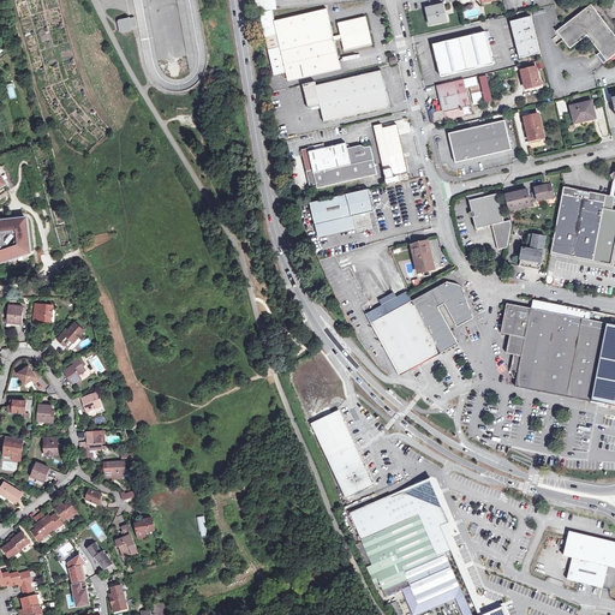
[(445,4),(428,7),(429,12),(427,13),(428,19),(430,18),(431,24),(448,21),(445,4)]
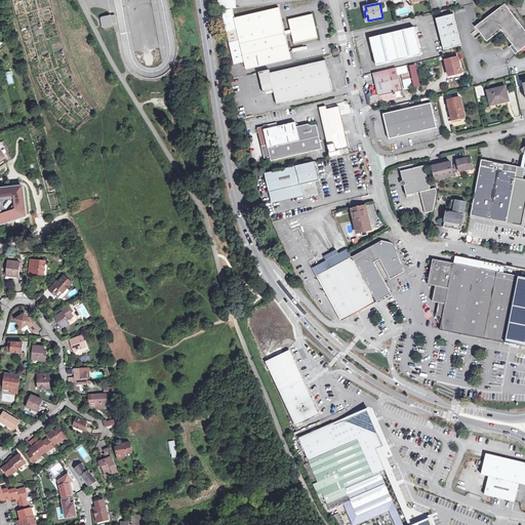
[(487,42),(501,31),(518,52),(524,46),(524,30),(505,4),(475,27),(487,42)]
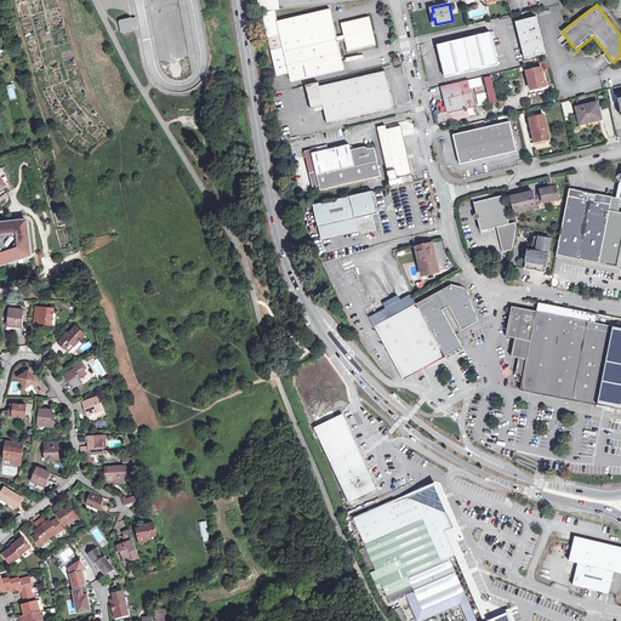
[(267,38),(279,35),(283,49),(271,51),(277,77),(289,74),(290,81),(343,69),(337,41),(336,38),(330,10),(277,22),(274,11),(262,13),(267,38)]
